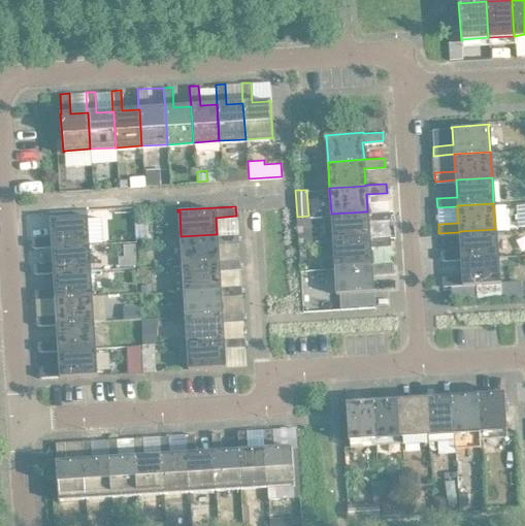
[(331,214),(333,239),(369,237),(369,236),(367,220),(388,219),(388,209),(367,210),(367,211),(331,214)]
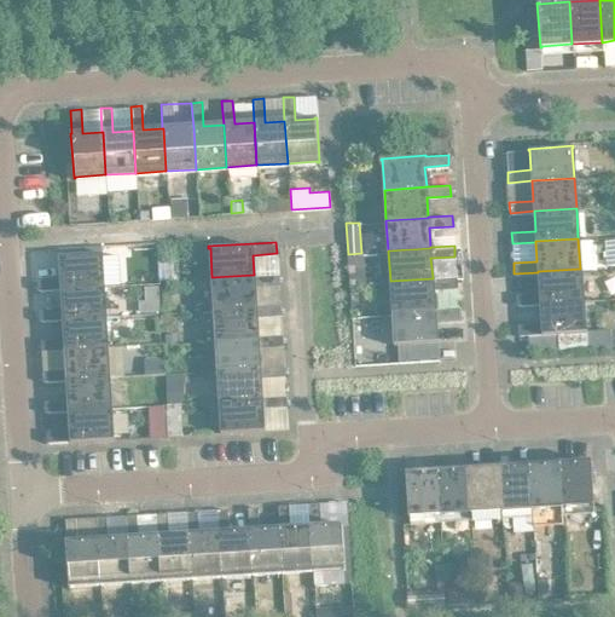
[(36,289),(61,287),(103,284),(102,254),(103,254),(103,252),(58,255),(58,257),(59,257),(61,276),(36,278),(36,289)]
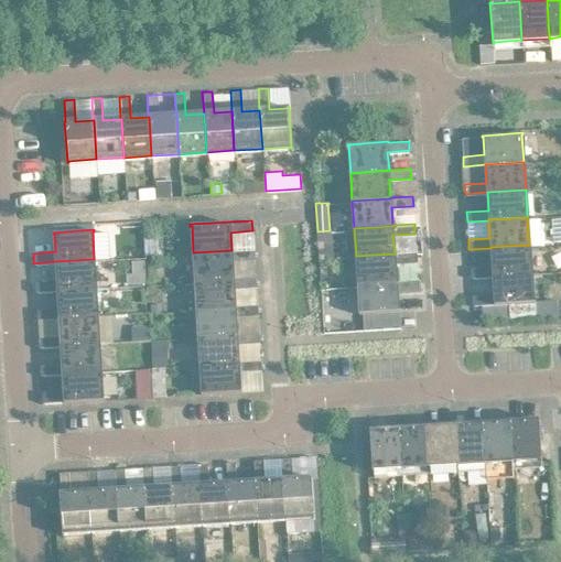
[(330,230),(317,231),(319,258),(333,257),(332,230),(330,230)]
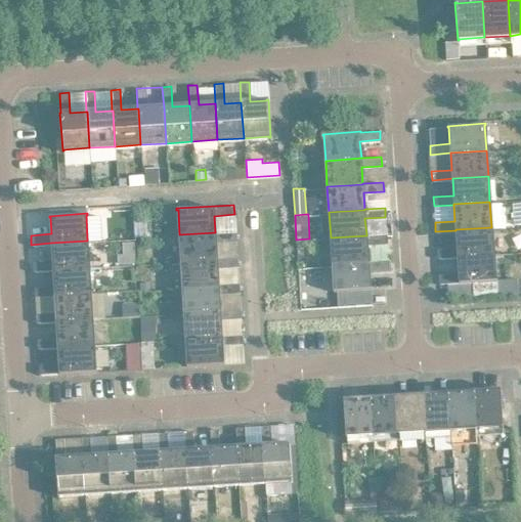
[(145,220),(134,220),(134,235),(145,234),(145,220)]
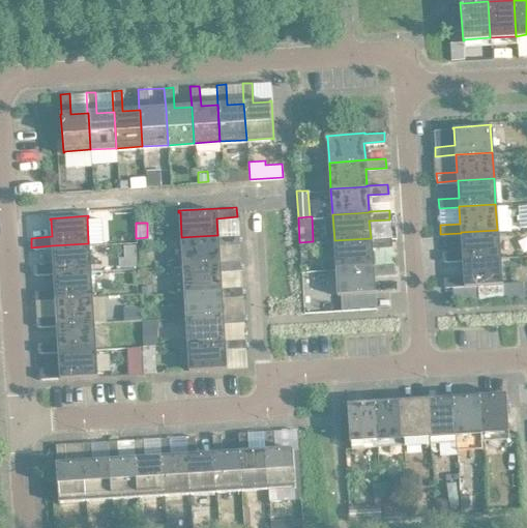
[(442,260),(463,259),(463,258),(499,256),(497,230),(461,232),(461,233),(462,250),(441,251),(442,260)]
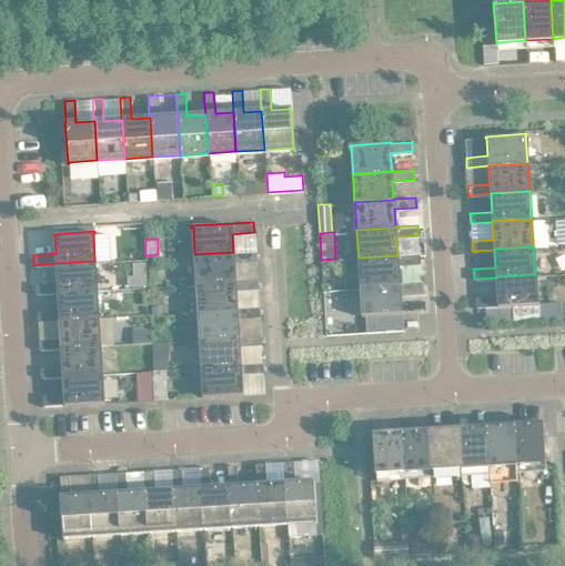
[(194,254),(197,282),(234,280),(234,262),(255,261),(255,251),(233,252),(194,254)]
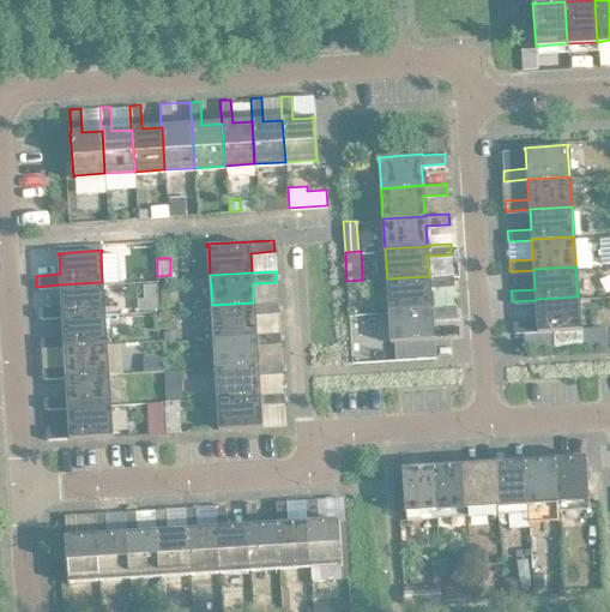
[(387,279),(388,309),(430,306),(429,286),(453,285),(452,274),(429,275),(429,276),(387,279)]
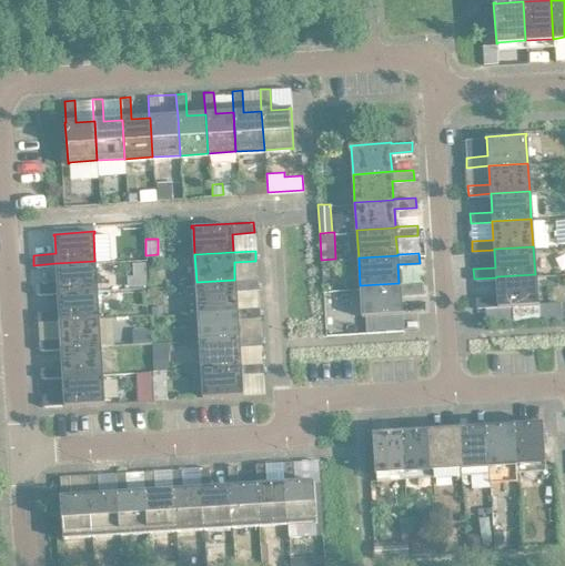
[(36,293),(58,292),(58,291),(97,289),(94,261),(56,263),(57,282),(34,283),(36,293)]
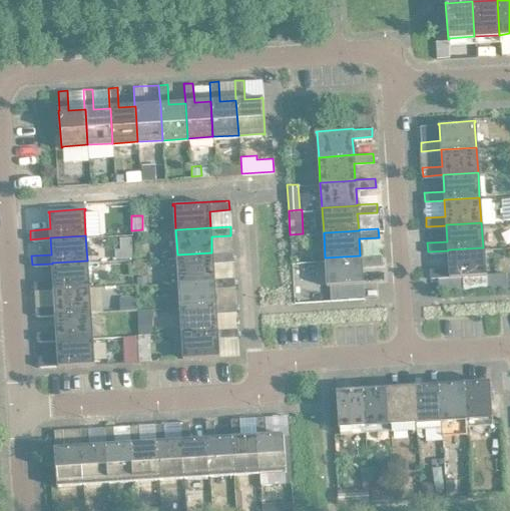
[(130,236),(119,236),(119,246),(131,246),(130,236)]
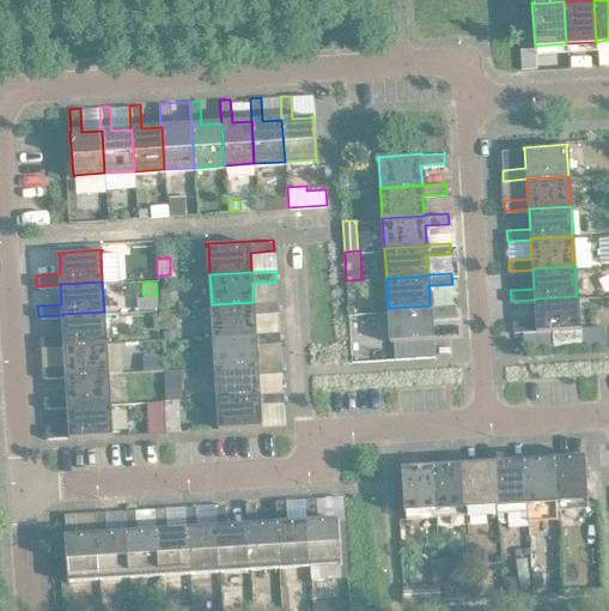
[(535,298),(535,300),(536,319),(512,320),(513,331),(522,331),(523,331),(535,330),(535,331),(550,330),(552,344),(580,342),(579,326),(578,326),(577,296),(535,298)]
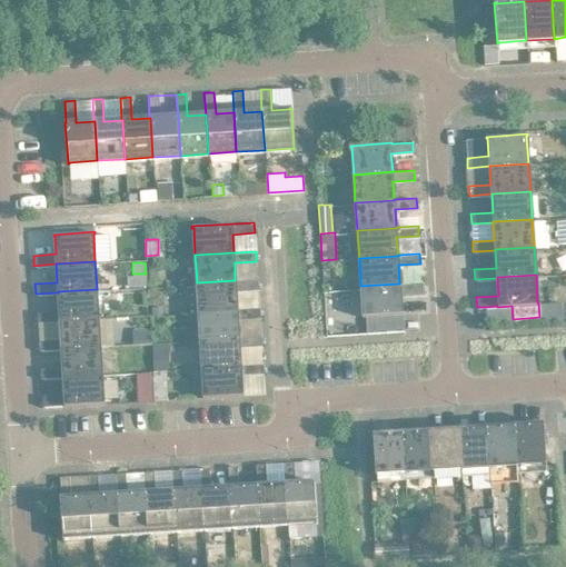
[(197,282),(198,311),(237,309),(237,308),(236,290),(258,289),(257,279),(235,280),(197,282)]
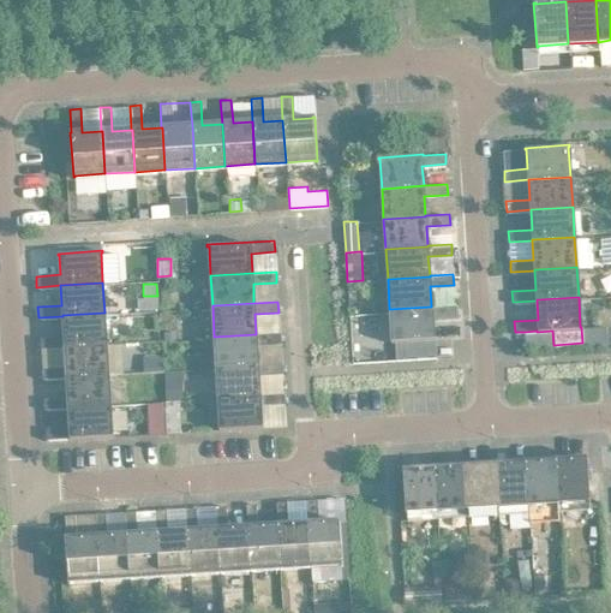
[(431,307),(389,309),(391,339),(390,339),(390,341),(401,340),(402,355),(436,352),(435,337),(433,337),(432,316),(456,315),(455,304),(431,307)]
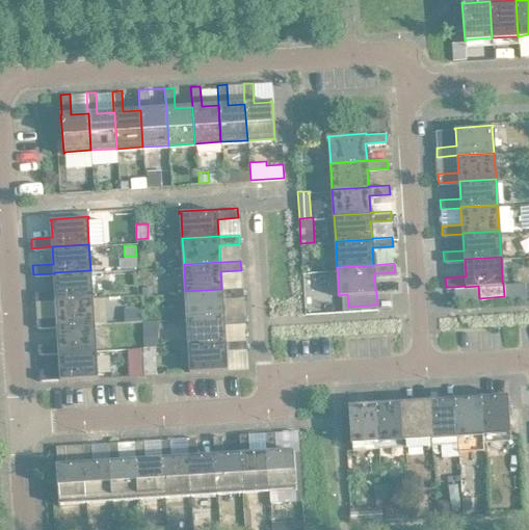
[(34,300),(55,299),(55,298),(91,296),(90,270),(54,272),(54,273),(55,290),(34,291),(34,300)]
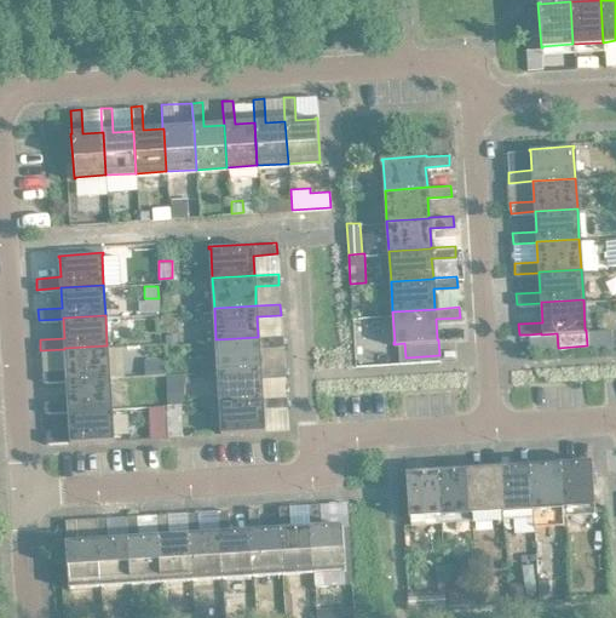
[(611,328),(588,330),(588,348),(612,347),(611,328)]
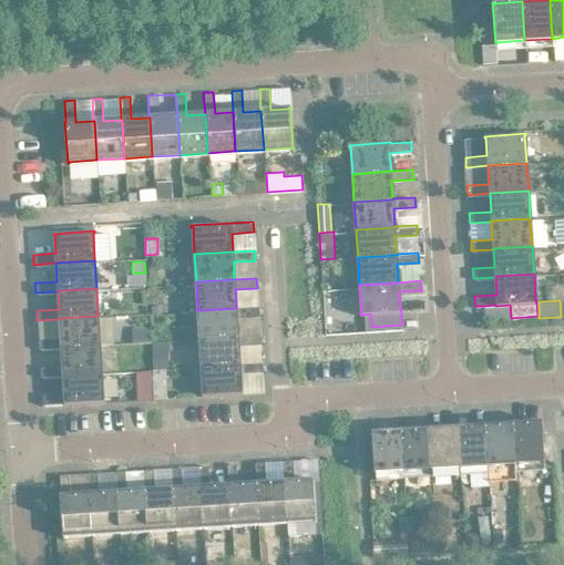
[(484,306),(483,306),(484,320),(511,319),(511,318),(510,305),(495,306),(495,305),(484,306)]
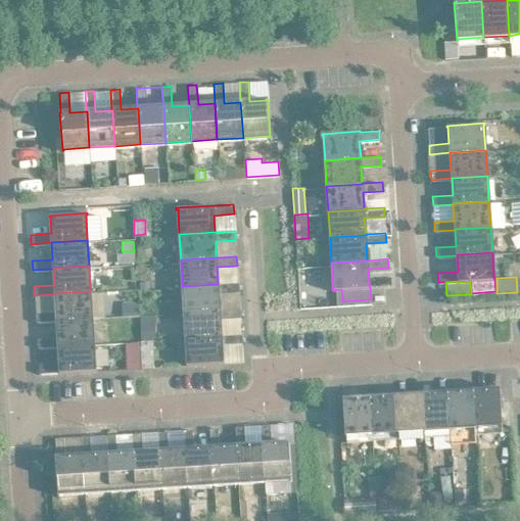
[(182,286),(183,312),(219,310),(219,309),(218,292),(238,291),(238,282),(218,283),(218,284),(182,286)]
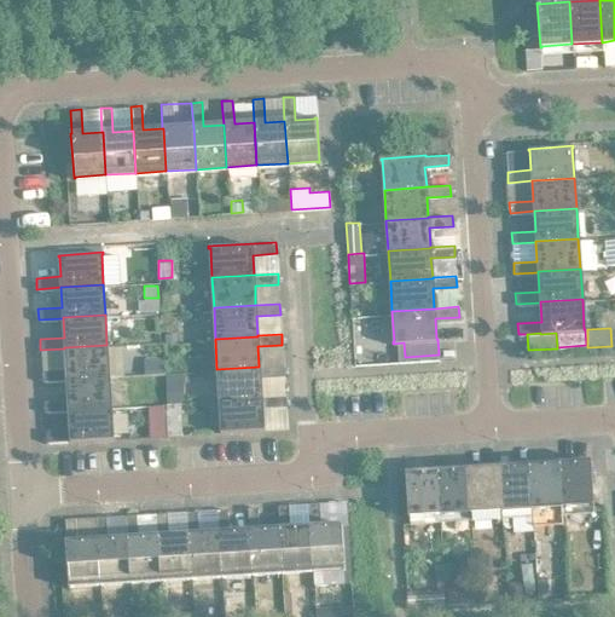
[(42,380),(67,379),(65,378),(109,375),(106,345),(64,347),(64,349),(65,368),(41,369),(42,380)]
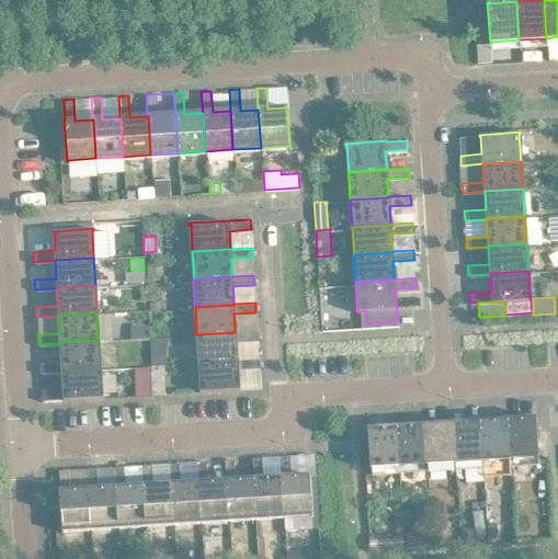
[(143,326),(131,326),(131,338),(149,337),(149,322),(143,322),(143,326)]
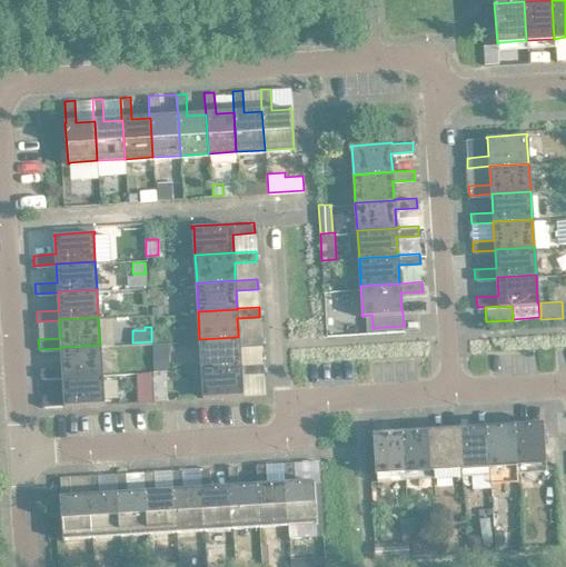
[(199,339),(201,367),(240,365),(240,364),(239,346),(261,345),(260,335),(238,336),(238,337),(199,339)]
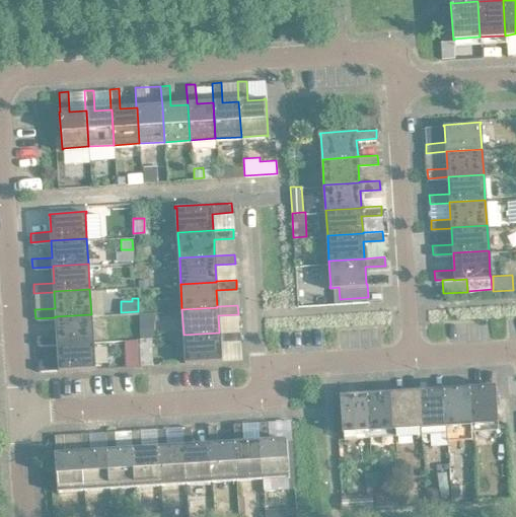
[(153,311),(139,311),(139,337),(151,337),(151,336),(153,336),(153,311)]
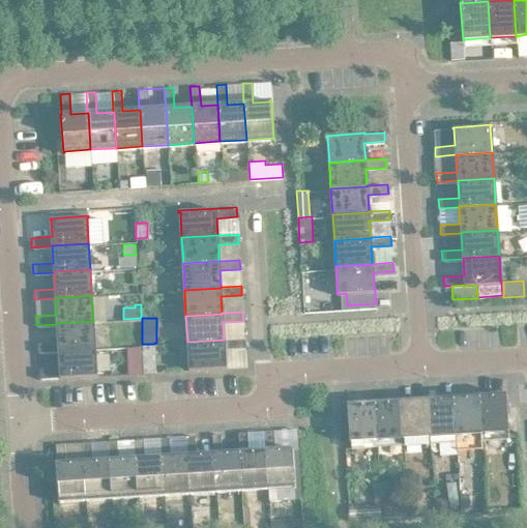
[(37,351),(58,350),(58,349),(94,347),(93,321),(56,323),(57,324),(57,341),(37,342),(37,351)]
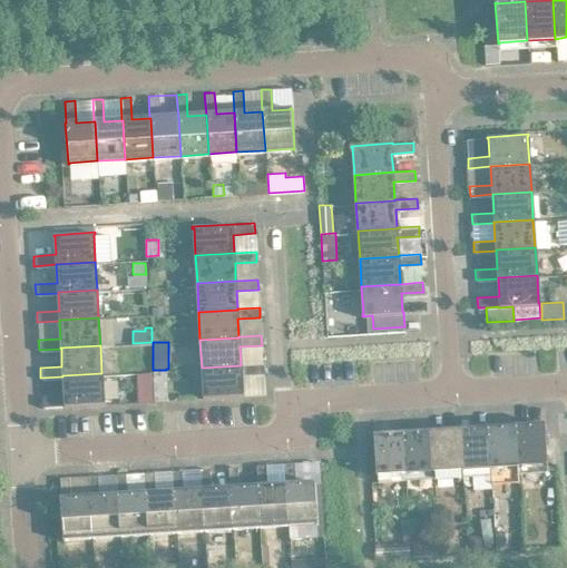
[(241,365),(202,368),(203,395),(202,395),(202,397),(243,394),(243,393),(242,393),(241,374),(263,373),(263,363),(241,364),(241,365)]
